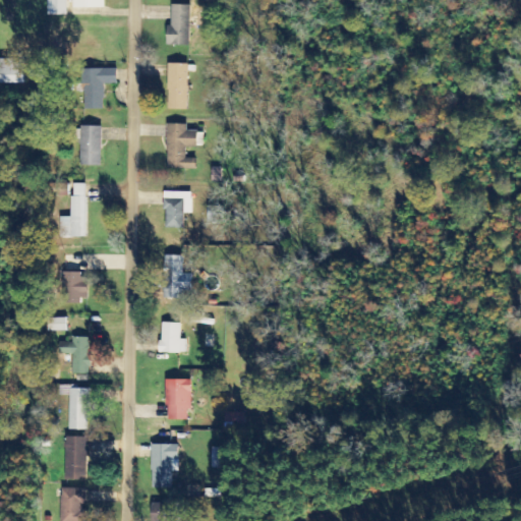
[(68,15),(67,0),(48,0),(49,15),(68,15)]
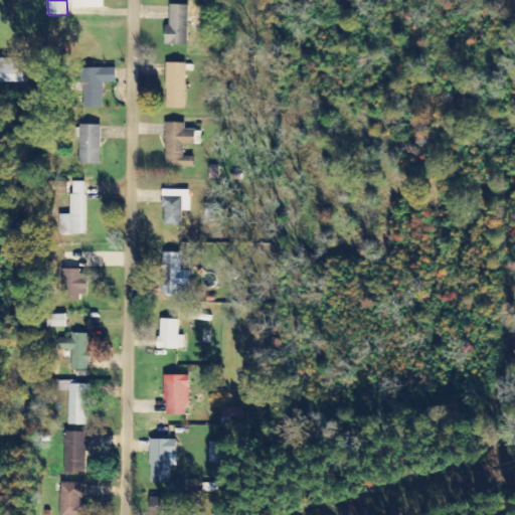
[(106,0),(72,0),(73,8),(106,8),(106,0)]
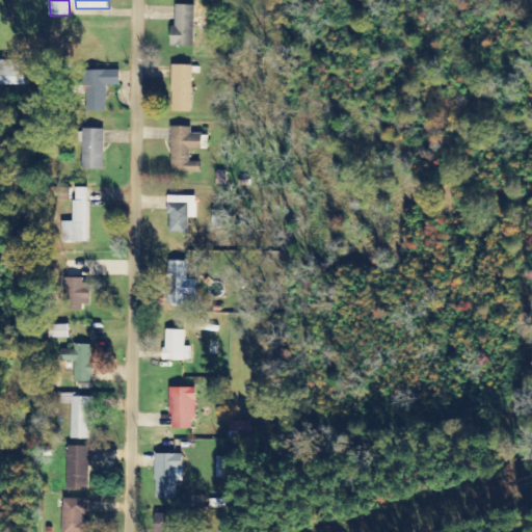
[(170,47),(194,47),(195,5),(176,5),(175,27),(171,27),(170,47)]
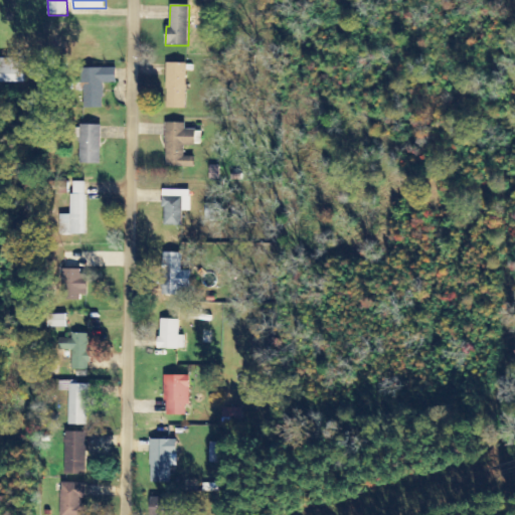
[(0,74),(0,81),(25,83),(25,59),(0,58),(0,74)]
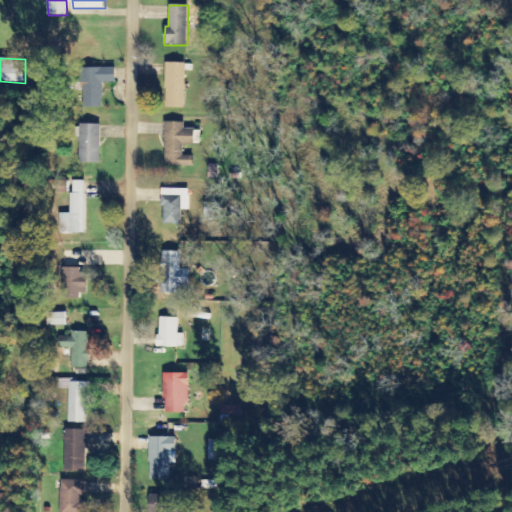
[(165,108),(184,108),(185,63),(166,63),(165,108)]
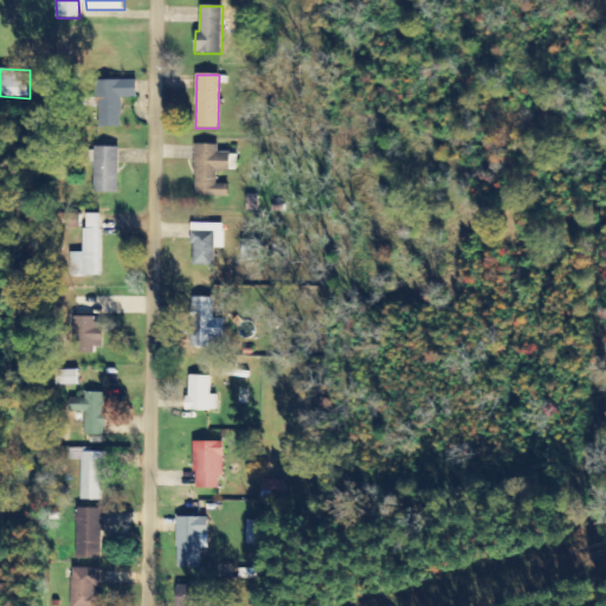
[(136,81),(96,82),(96,98),(100,98),(101,128),(122,127),(122,100),(137,98),(136,81)]
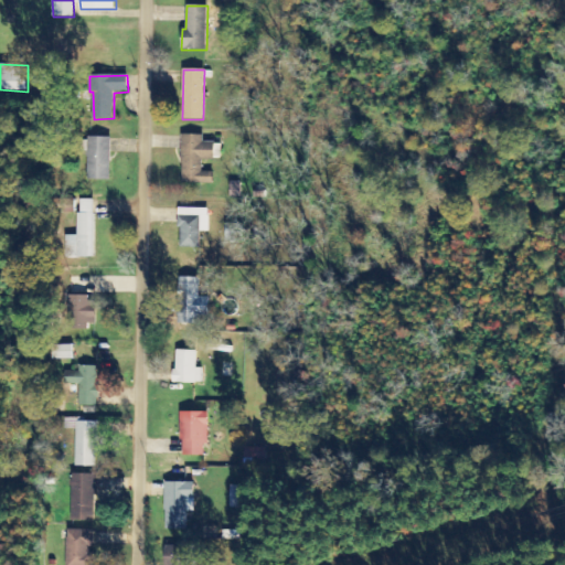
[(203,135),(181,136),(182,181),(213,180),(213,172),(203,173),(202,160),(215,160),(214,142),(203,142),(203,135)]
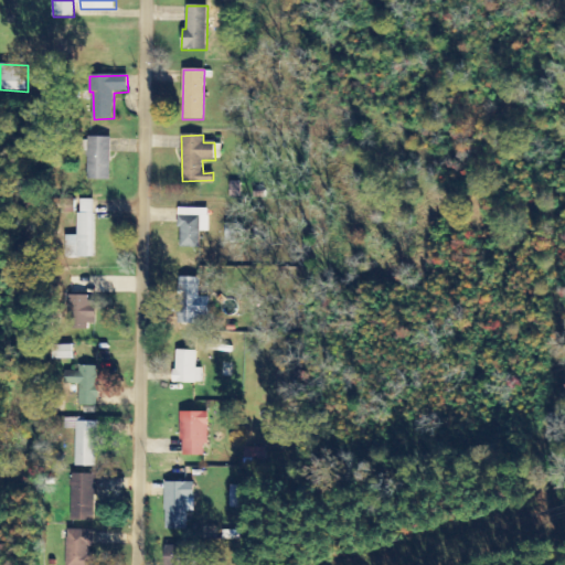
[(86,180),(109,180),(110,138),(87,137),(86,180)]
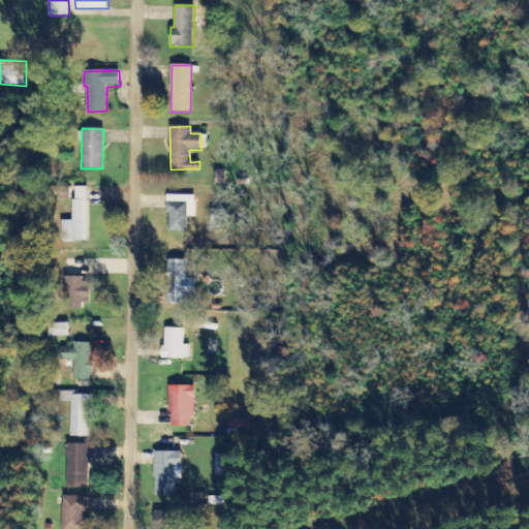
[(88,187),(72,187),(72,221),(60,221),(60,242),(87,242),(88,187)]
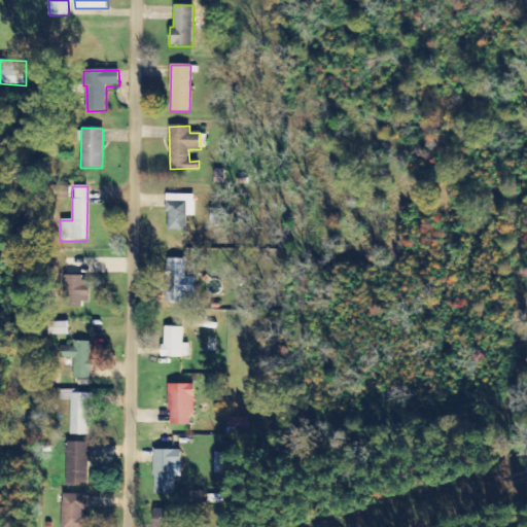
[(195,217),(195,195),(167,195),(166,232),(185,232),(186,216),(195,217)]
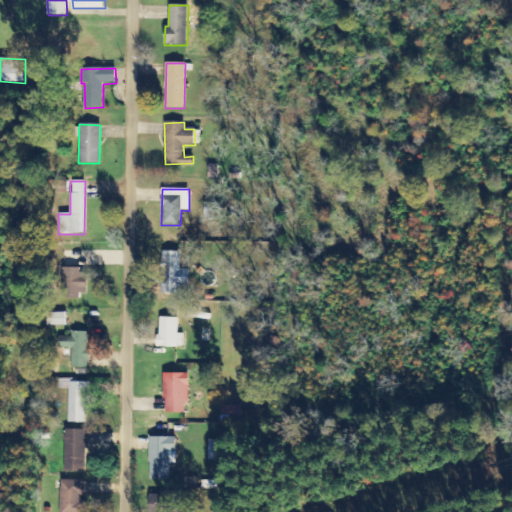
[(181,252),(162,251),(160,294),(179,294),(179,287),(189,287),(189,270),(180,270),(181,252)]
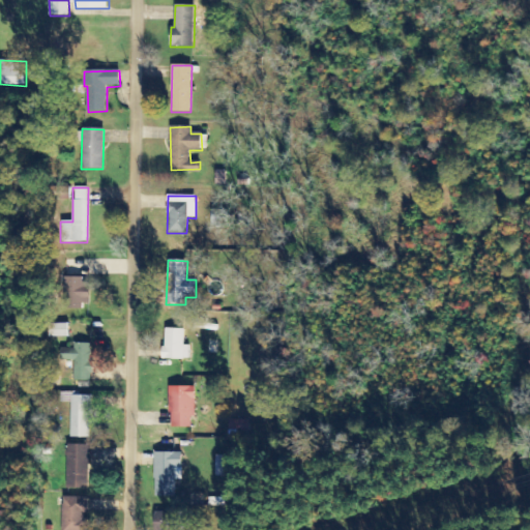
[(64,307),(89,307),(90,280),(64,280),(64,307)]
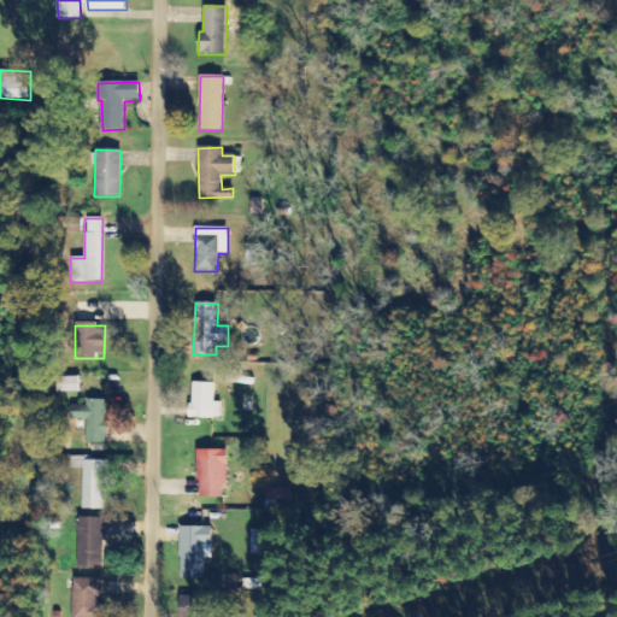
[(78,377),(57,377),(57,393),(78,393),(78,377)]
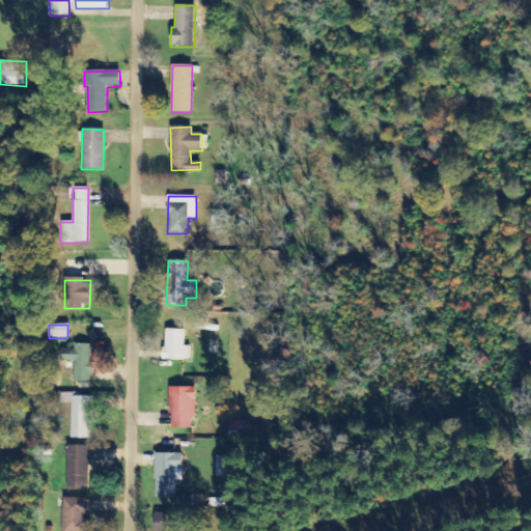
[(164,360),(190,361),(190,346),(185,346),(185,331),(164,330),(164,360)]
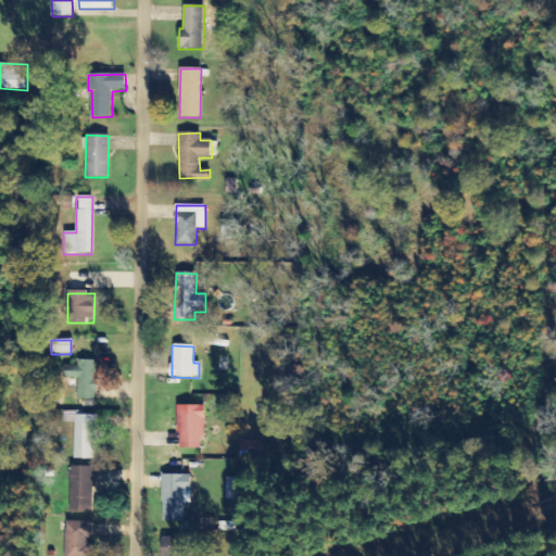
[(96,361),(76,361),(76,366),(65,366),(64,379),(76,379),(76,400),(96,400),(96,361)]
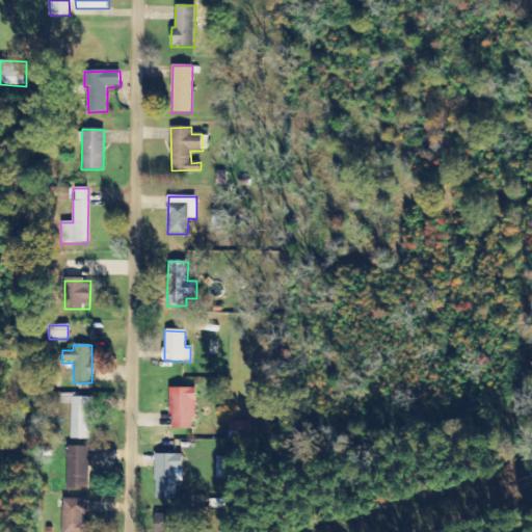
[(196,389),(170,389),(170,430),(192,430),(192,420),(195,420),(196,389)]
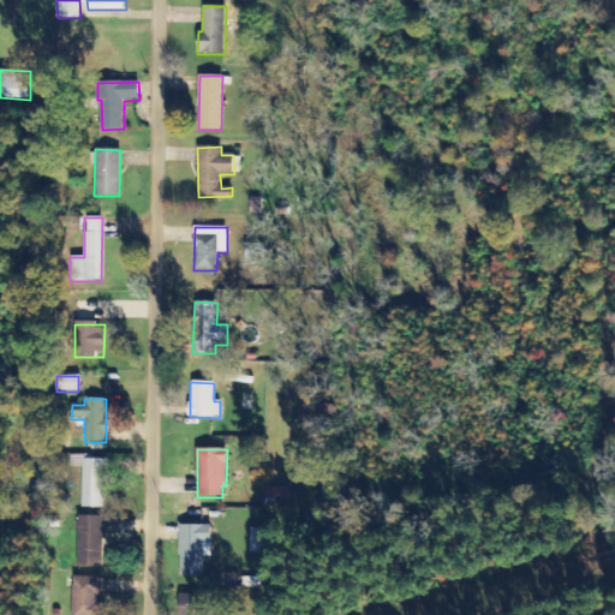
[(81,508),(105,508),(106,460),(82,459),(81,508)]
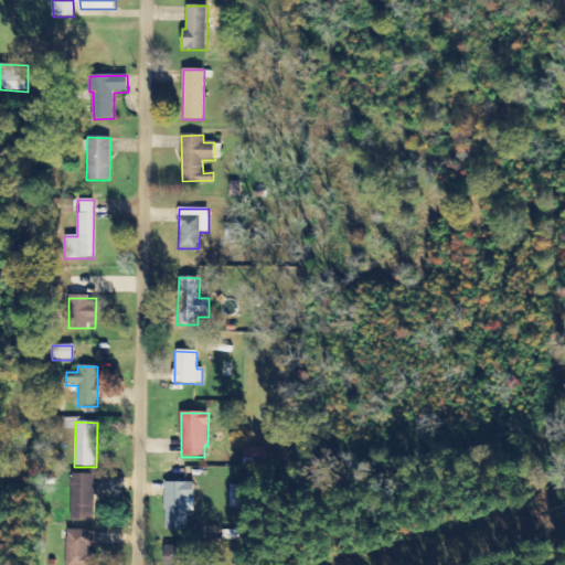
[(96,476),(72,475),(71,520),(94,521),(96,476)]
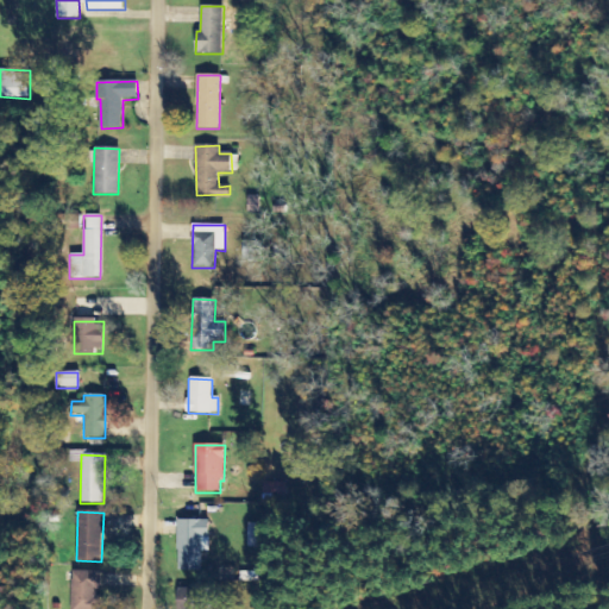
[(177,571),(202,571),(202,552),(209,552),(209,521),(179,521),(177,571)]
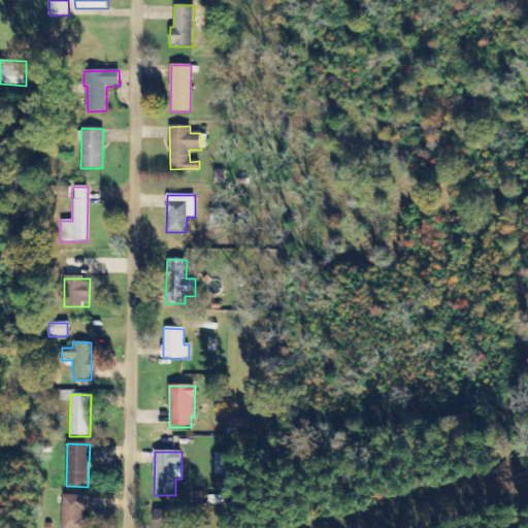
[(223,475),(223,454),(215,454),(215,474),(223,475)]
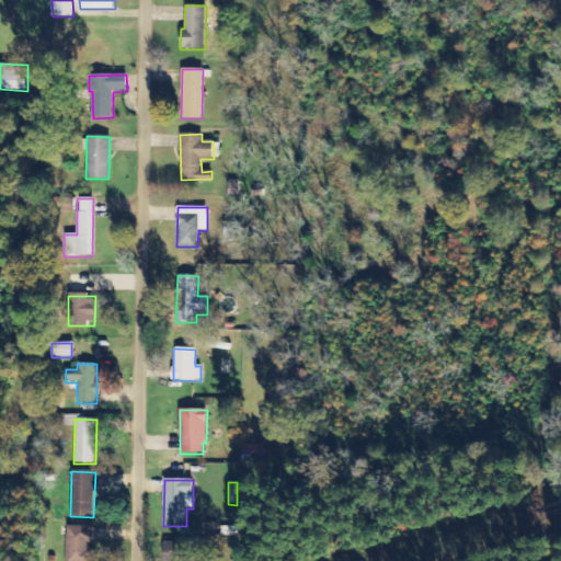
[(65,560),(91,560),(93,527),(67,526),(65,560)]
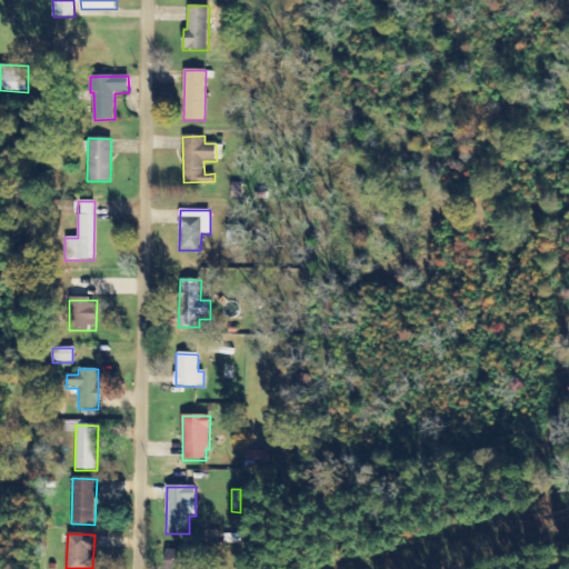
[(196,568),(196,549),(166,550),(166,568),(196,568)]
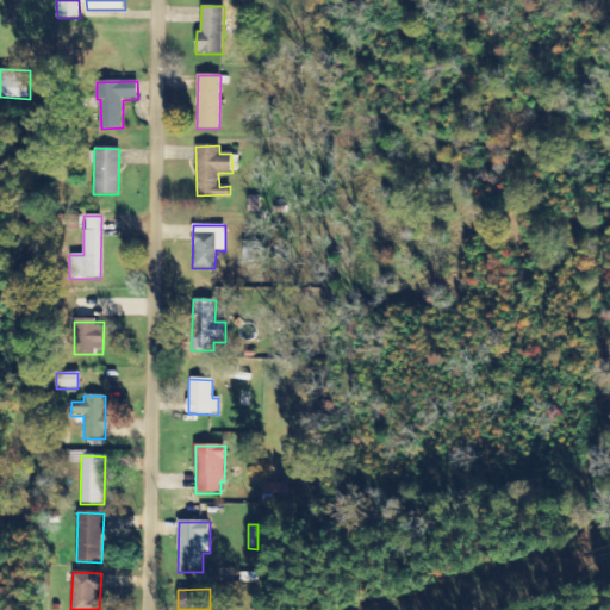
All buildings are outlined.
